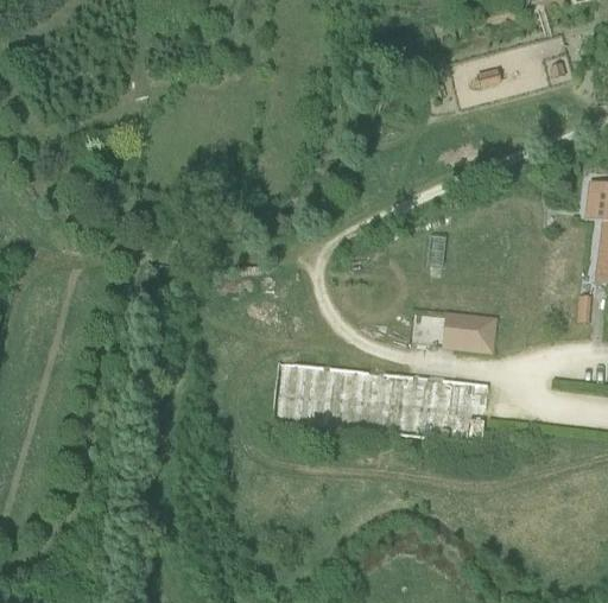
[(545,59),(532,62),(534,80),(549,77),(545,59)]
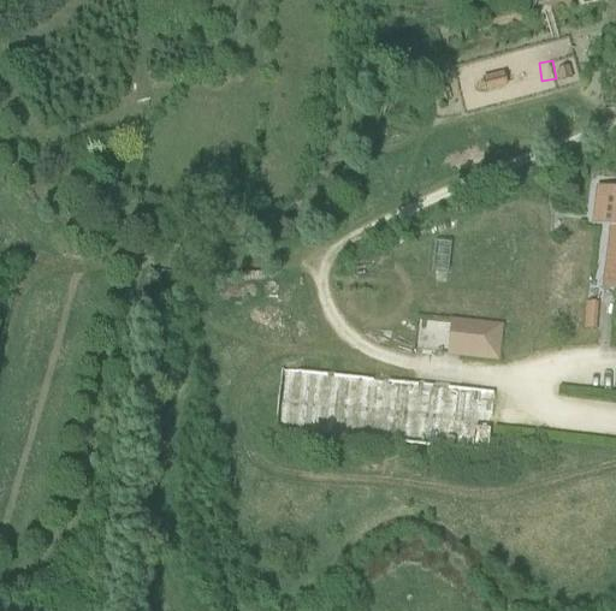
[(481,69),(465,71),(467,87),(484,84),(481,69)]
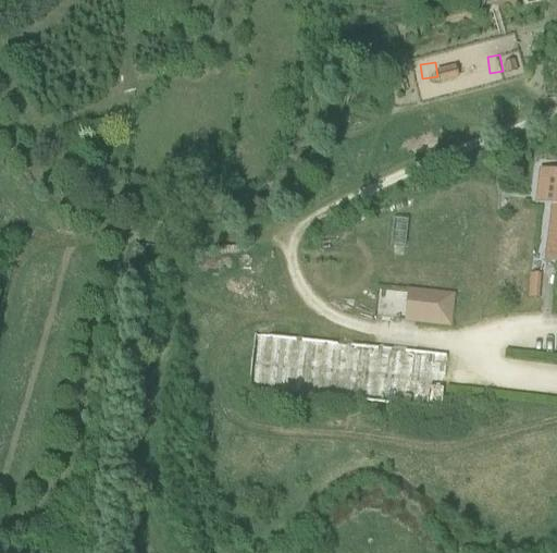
[(556,168),(556,169),(552,201),(545,259),(556,260),(556,168)]
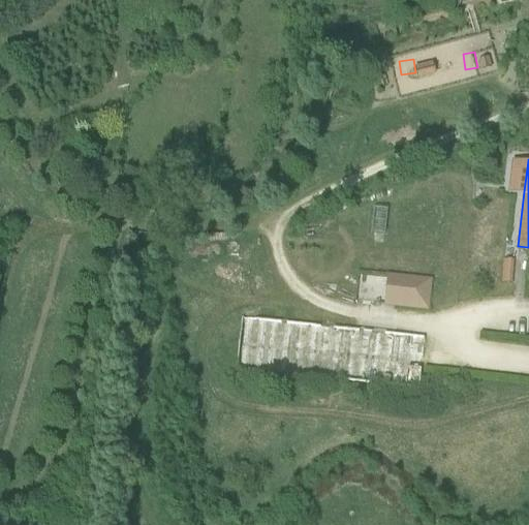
[(499,256),(488,255),(487,278),(499,279),(499,256)]
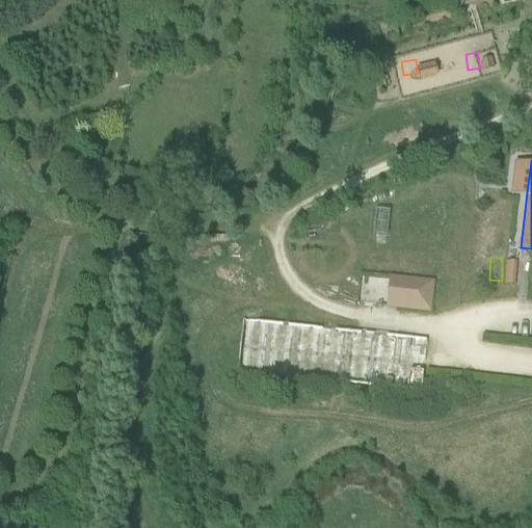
[(506,261),(504,281),(513,282),(516,263),(506,261)]
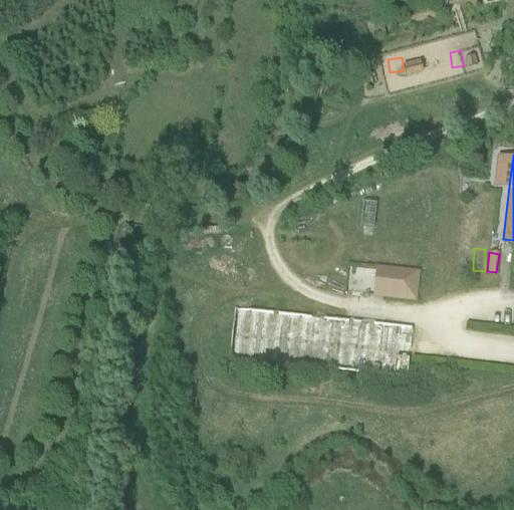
[(332,289),(354,290),(355,266),(332,266),(332,289)]
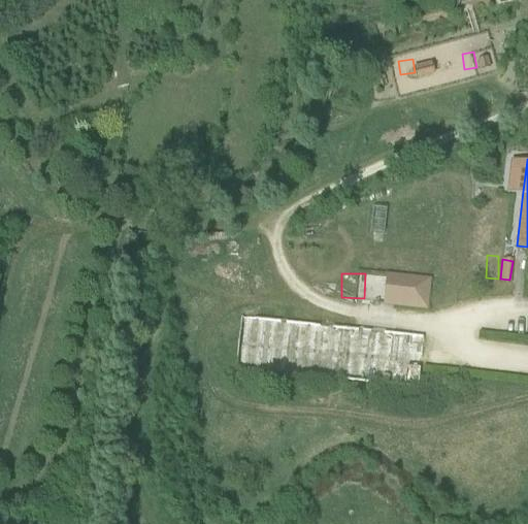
[(386,274),(383,300),(427,305),(430,279),(386,274)]
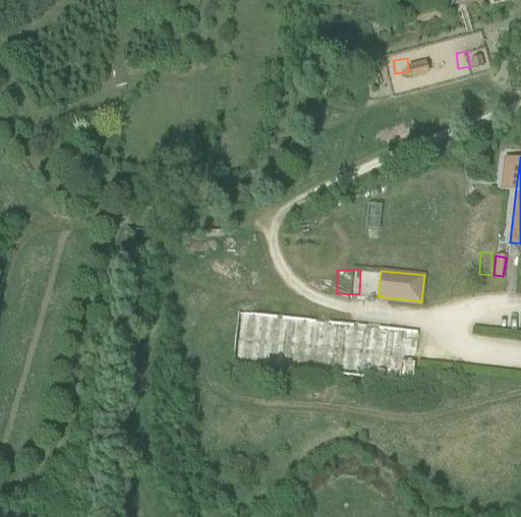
[(417,329),(237,310),(232,360),(412,380),(417,329)]
